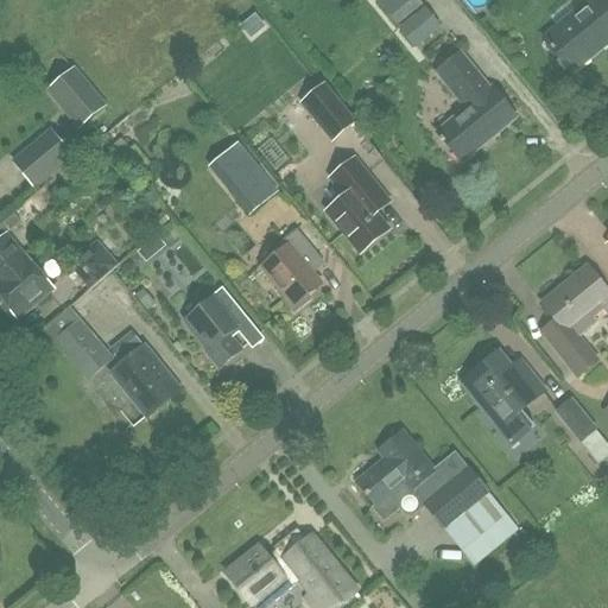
[(374,0),(396,26),(422,4),(418,0),(374,0)]
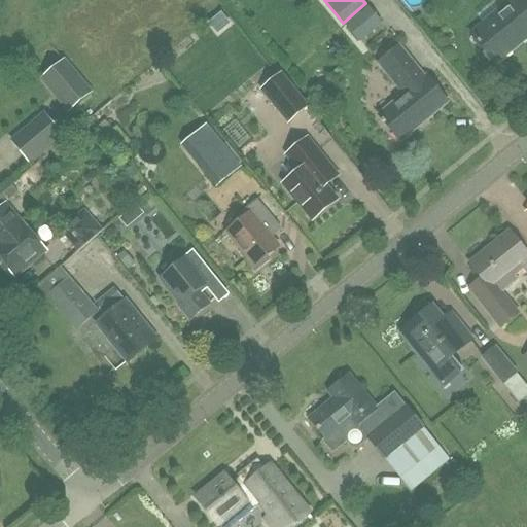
[(494,63),(526,36),(526,0),(513,0),(471,34),(494,63)]
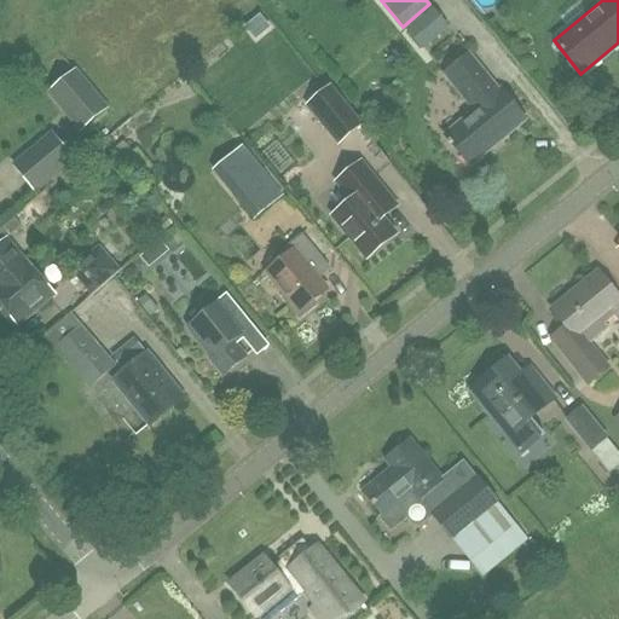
[(449,30),(432,10),(408,30),(423,50),(449,30)]
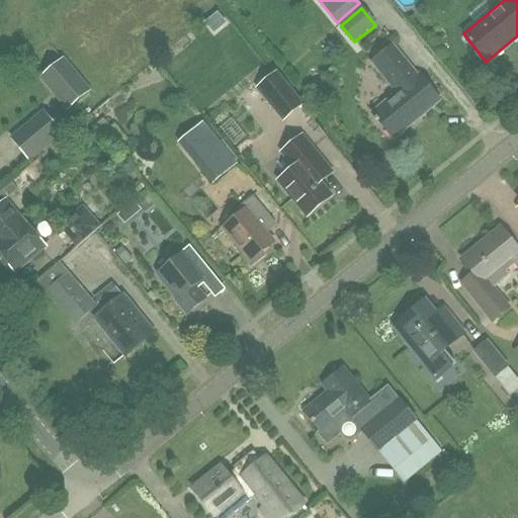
[(393,139),(439,100),(419,75),(417,76),(392,46),(371,62),(398,93),(371,113),(393,139)]
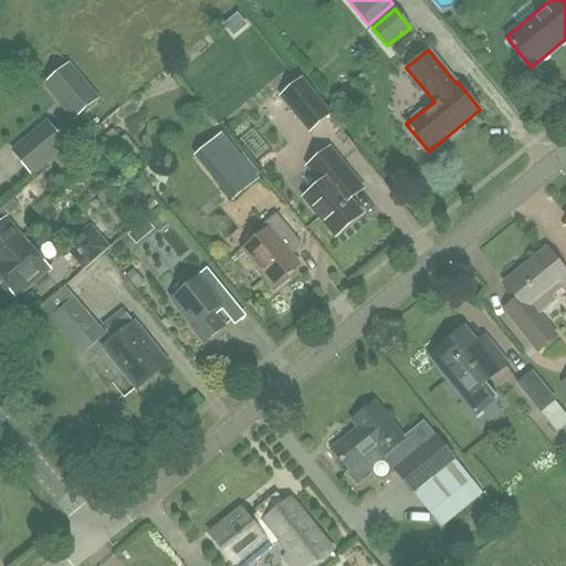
[(67,66),(54,77),(45,85),(74,119),(96,100),(67,66)]
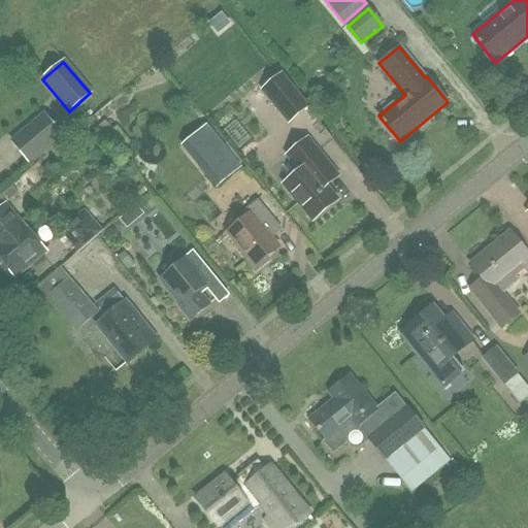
[(263,90),(289,122),(306,107),(281,75),(263,90)]
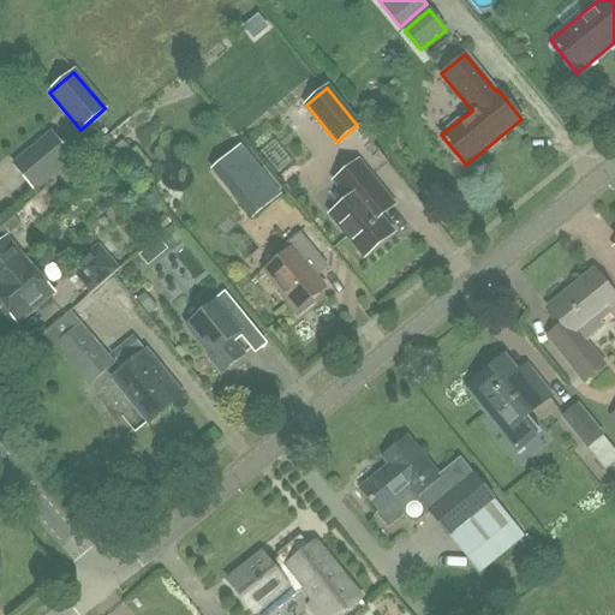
[(13,166),(35,191),(72,159),(51,135),(13,166)]
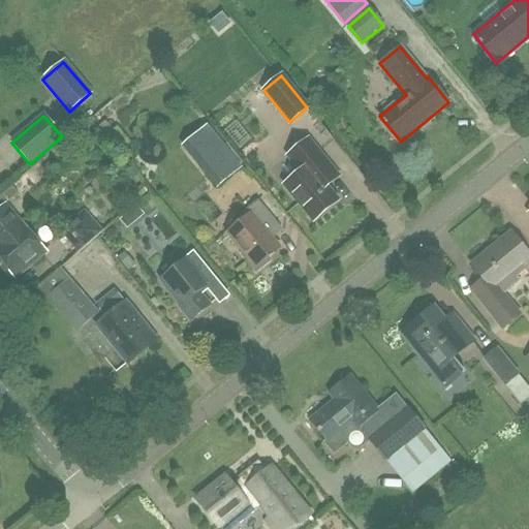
[(208,126),(182,148),(215,188),(241,166),(208,126)]
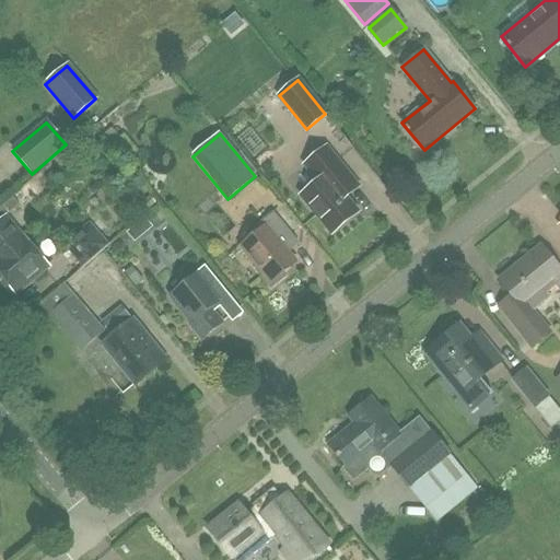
[(302,195),(333,233),(357,212),(346,198),(359,187),(326,147),(304,164),(318,182),(302,195)]
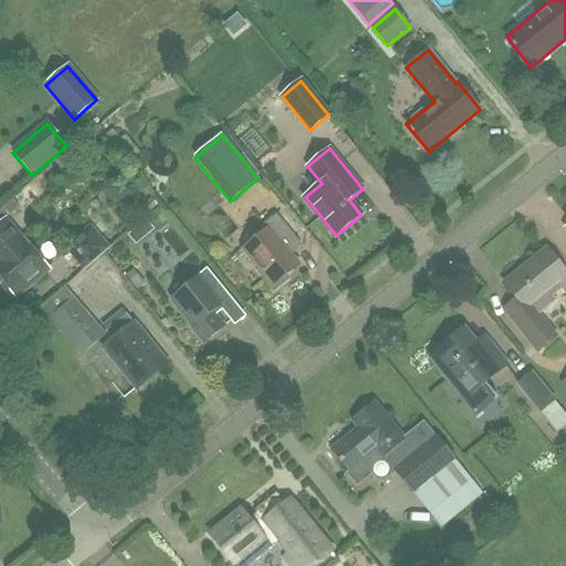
[(258,274),(273,293),(289,280),(286,276),(299,266),(286,252),(297,242),(275,216),(263,226),(268,230),(243,250),(261,271),(258,274)]
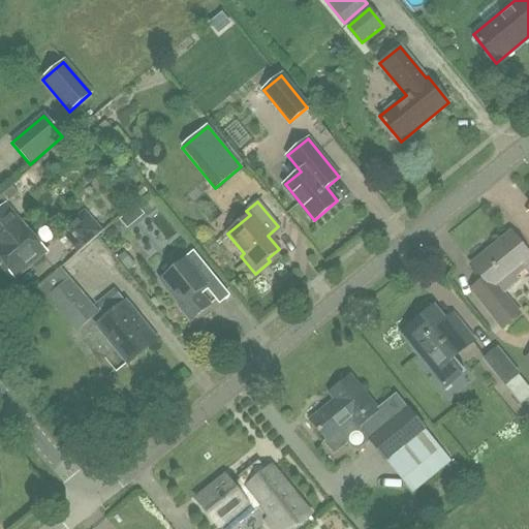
[(4,205),(0,209),(0,260),(2,263),(1,267),(7,275),(11,275),(13,278),(45,251),(24,224),(22,225),(4,205)]
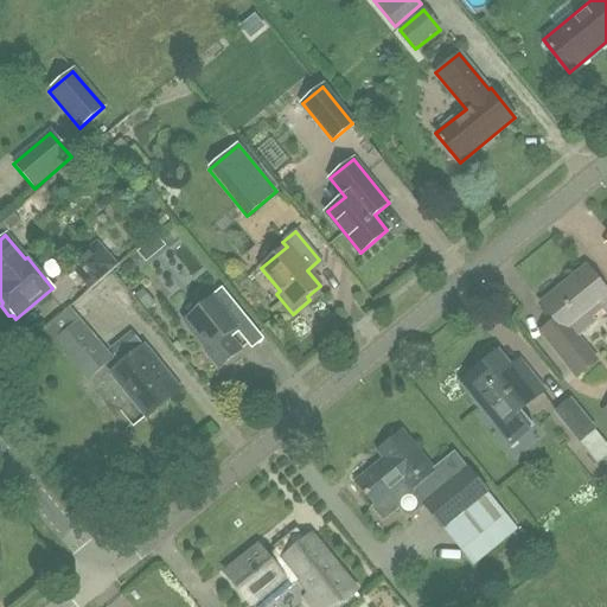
[(91,289),(116,267),(96,244),(71,266),(91,289)]
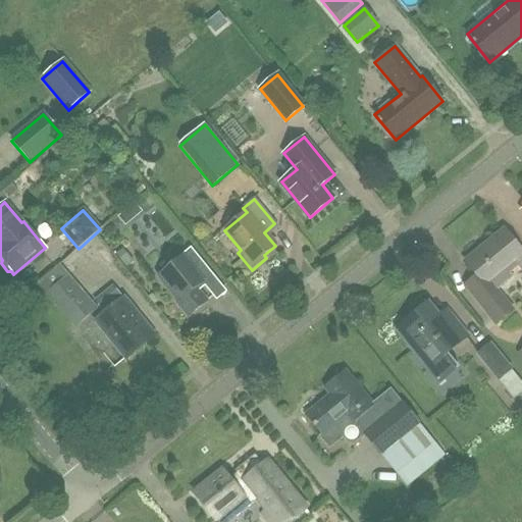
[(521,250),(506,230),(466,262),(477,276),(466,285),(488,314),(497,324),(514,310),(506,300),(503,303),(487,284),(515,263),(521,271),(521,250)]
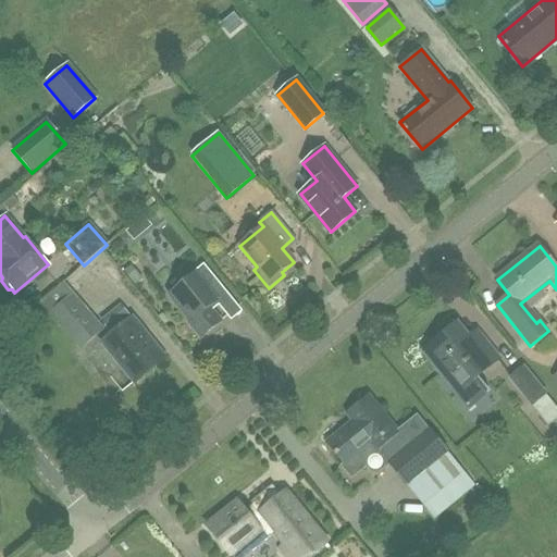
[(215,302),(219,306),(230,297),(203,264),(192,273),(194,275),(169,295),(190,321),(188,323),(201,338),(221,322),(209,308),(215,302)]
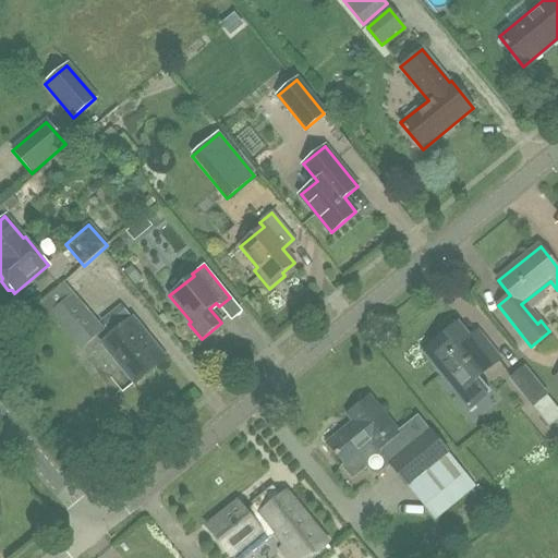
[(79,348),(101,328),(88,312),(87,313),(62,283),(39,304),(79,348)]
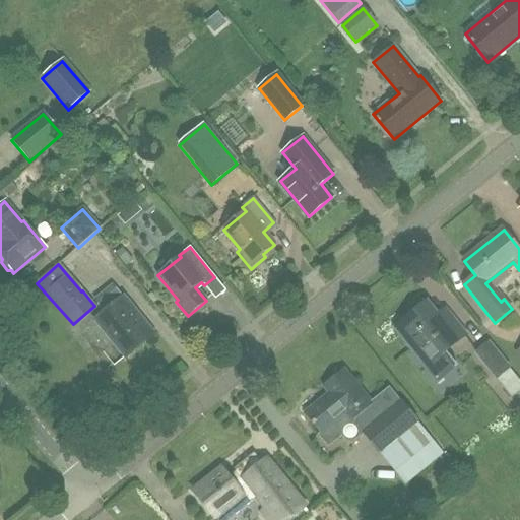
[(142,335),(148,330),(113,286),(94,301),(104,313),(95,320),(126,358),(146,340),(142,335)]
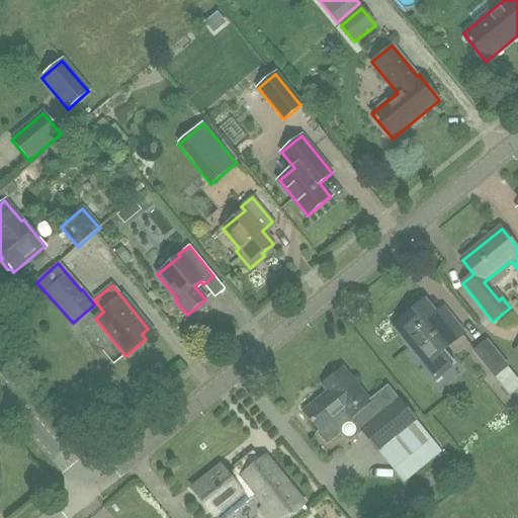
[(464,334),(451,317),(441,325),(435,317),(436,316),(425,300),(394,326),(437,379),(455,365),(444,350),(464,334)]
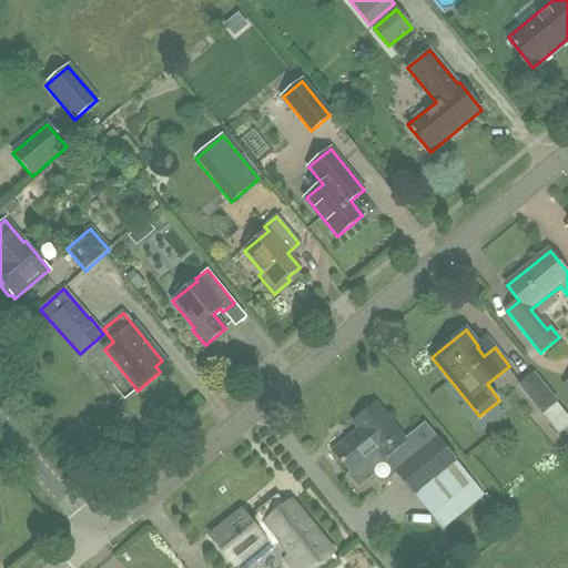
[(520,386),(543,413),(557,402),(534,375),(520,386)]
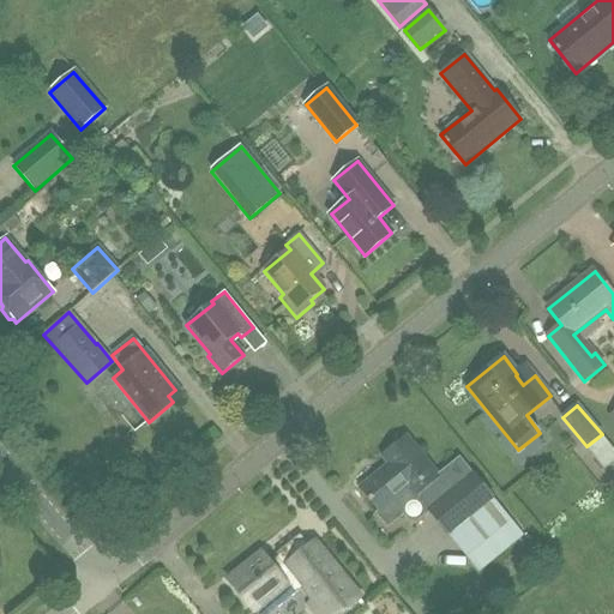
[(449,535),(493,499),(474,475),(473,476),(459,459),(439,477),(407,437),(383,456),(390,465),(386,468),(389,471),(381,477),(379,474),(360,489),(379,512),(377,515),(384,523),(416,498),(428,513),(431,512),(449,535)]
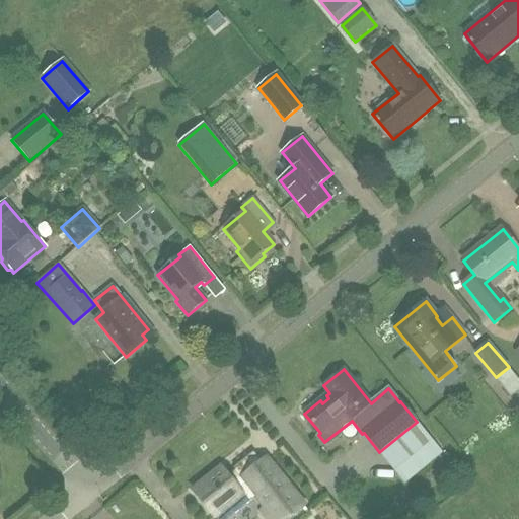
[(251,456),(250,455),(234,468),(236,471),(228,477),(222,468),(194,492),(216,518),(229,518),(250,503),(248,501),(255,495),(266,508),(262,512),(268,518),(288,518),(304,506),(267,459),(258,465),(255,461),(253,463),(249,458),(251,456)]
